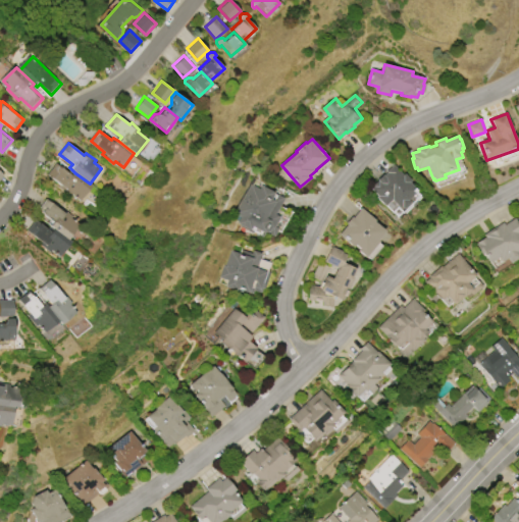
[(92,186),(81,200),(73,195),(72,197),(60,188),(62,186),(49,175),(58,164),(73,176),(75,173),(90,184),(92,186)]
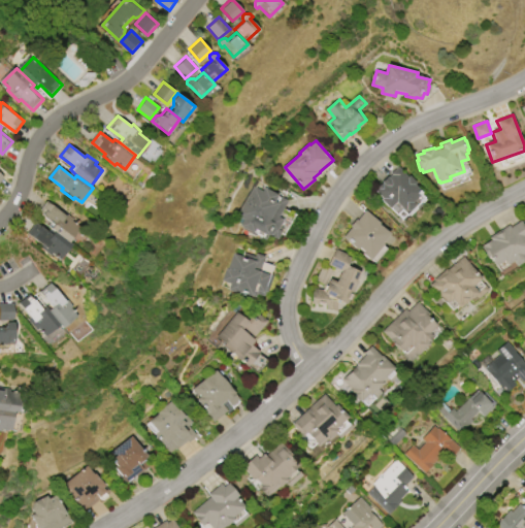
[(400,167),(409,177),(412,175),(418,183),(416,185),(423,193),(413,203),(416,205),(408,211),(406,209),(405,211),(397,202),(390,209),(382,200),(383,199),(375,191),(378,189),(384,183),(383,183),(389,176),(390,177),(393,174),(400,167)]
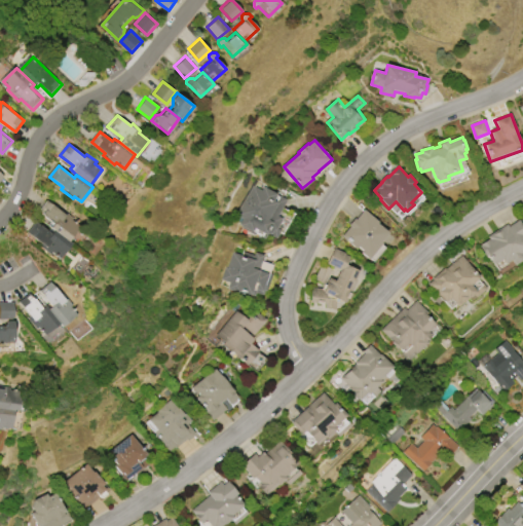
[(239,215),(256,186),(264,190),(266,187),(289,200),(279,216),(284,219),(277,228),(282,230),(277,237),(269,233),(265,238),(262,236),(262,235),(258,233),(257,234),(241,225),(246,219),(239,215)]
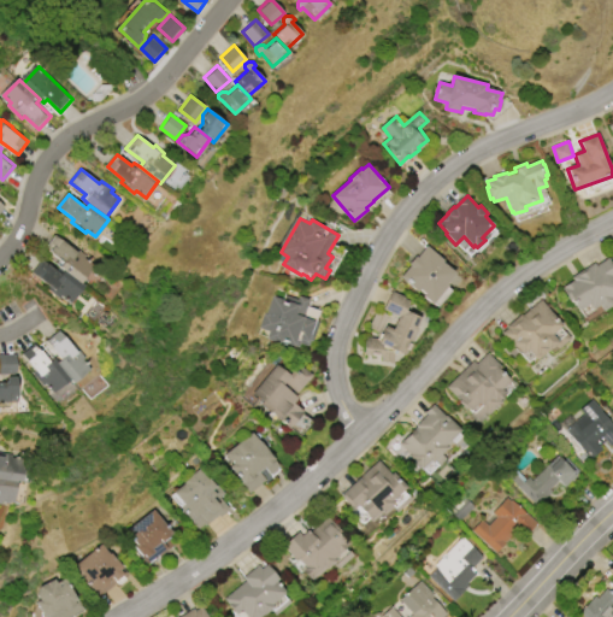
[(94,266),(80,283),(60,268),(59,266),(64,262),(47,247),(57,235),(72,247),(75,245),(89,256),(86,259),(94,266)]
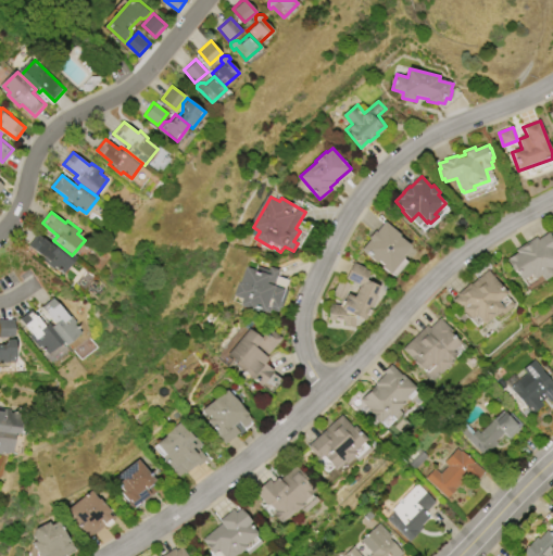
[(388,222),(402,235),(401,236),(412,245),(403,255),(404,257),(390,274),(382,267),(385,265),(379,261),(377,263),(362,250),(371,239),(369,238),(376,230),(378,231),(388,222)]
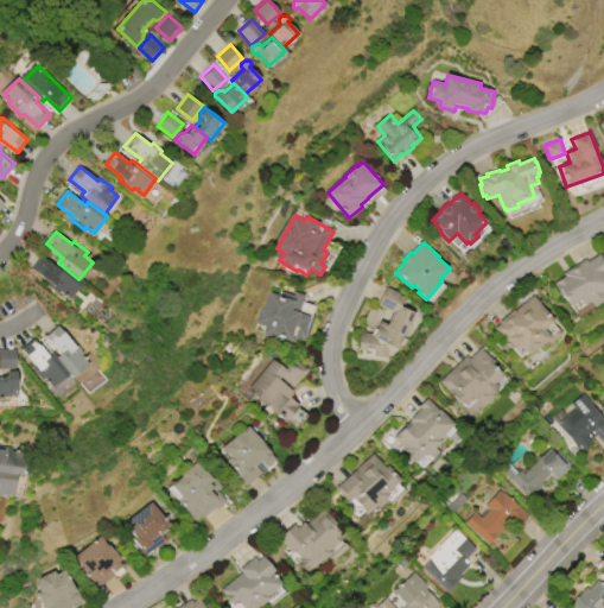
[(564,273),(587,259),(589,261),(602,254),(603,257),(603,303),(595,308),(591,301),(584,304),(582,299),(570,306),(563,295),(561,296),(554,285),(555,284),(555,283),(566,277),(564,273)]
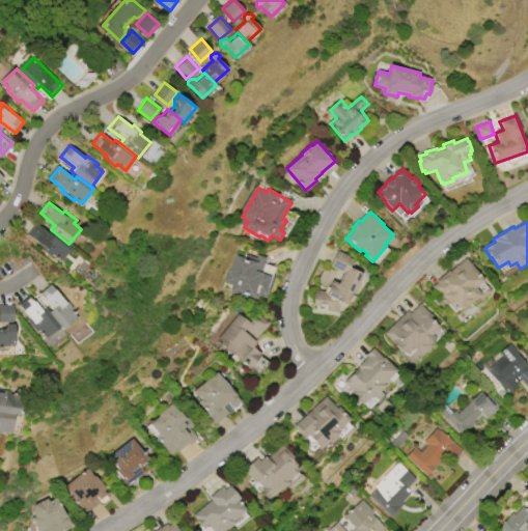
[(72,246),(60,261),(52,255),(51,256),(39,248),(42,246),(28,234),(37,224),(50,233),(52,230),(68,244),(72,246)]
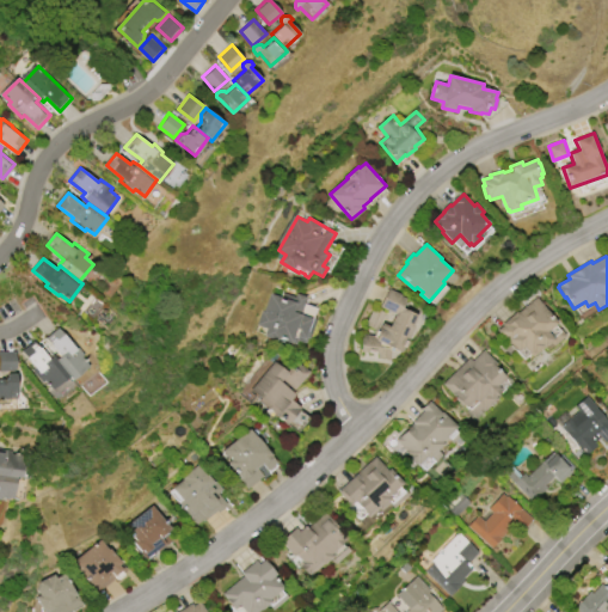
[(379,354),(361,352),(362,338),(366,338),(366,335),(376,336),(378,337),(385,323),(391,326),(397,314),(381,307),(391,288),(404,294),(403,297),(409,299),(404,307),(419,314),(415,325),(416,326),(409,340),(407,340),(401,352),(392,352),(391,360),(378,359),(379,354)]
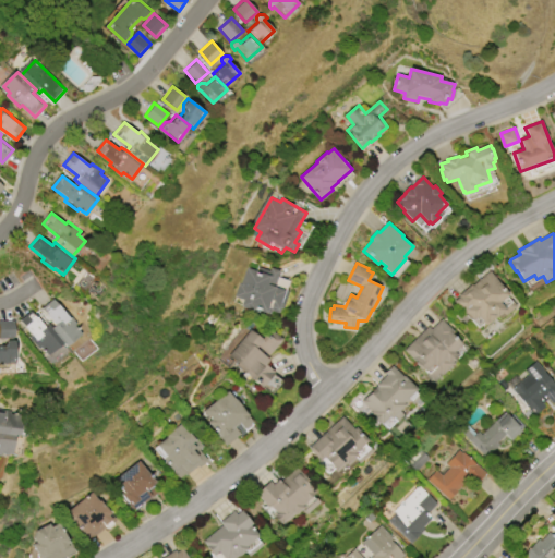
[(291,291),(285,308),(282,307),(280,313),(273,310),(272,314),(262,311),(261,313),(243,306),(245,300),(238,296),(242,283),(244,283),(250,267),(261,271),(262,267),(273,270),(274,267),(282,270),(277,286),(291,291)]
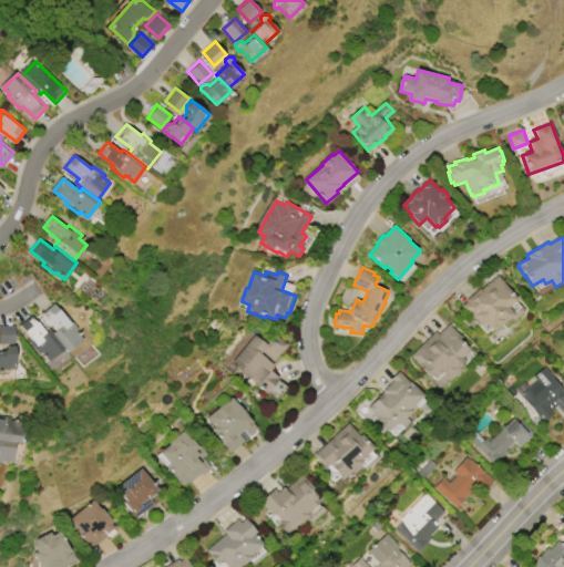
[(482,290),(500,275),(520,299),(516,300),(522,307),(523,306),(527,310),(516,320),(513,317),(495,330),(494,328),(493,329),(486,321),(482,325),(475,317),(473,319),(462,306),(468,301),(467,300),(481,288),(482,290)]
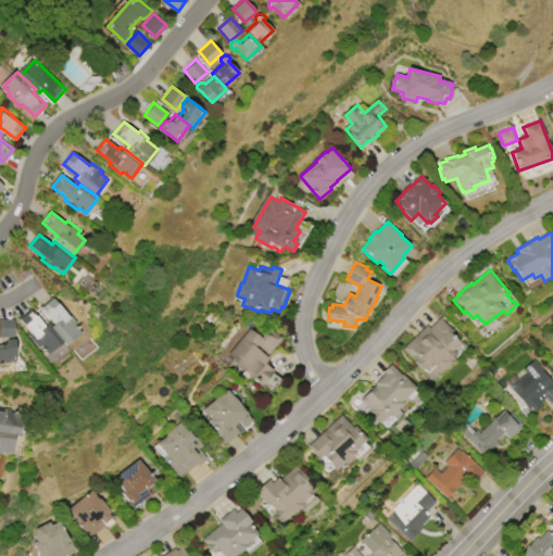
[(353,285),(346,301),(336,295),(338,292),(337,292),(342,281),(343,281),(344,279),(353,285)]
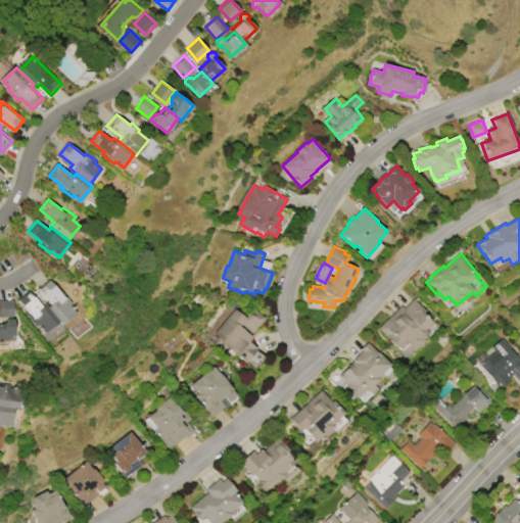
[(44,304),(47,301),(38,289),(50,280),(60,293),(62,292),(71,303),(68,304),(75,313),(58,324),(57,322),(44,304)]
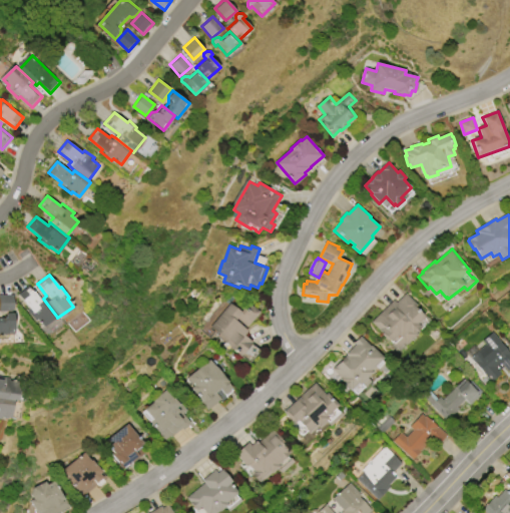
[(25,310),(27,309),(16,295),(29,286),(38,298),(41,296),(43,299),(56,316),(41,327),(35,319),(33,320),(25,310)]
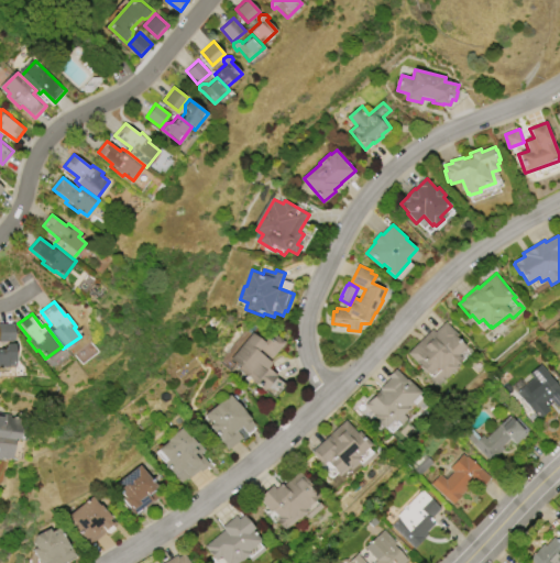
[(409,353),(434,329),(437,332),(447,322),(460,335),(458,338),(468,346),(459,355),(462,359),(457,364),(459,366),(449,377),(446,375),(438,383),(428,373),(427,374),(420,366),(421,365),(409,353)]
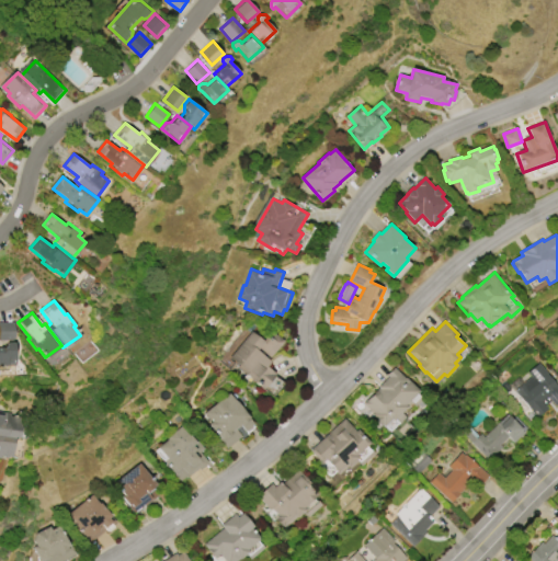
[(0,322),(14,322),(14,341),(0,341),(0,322)]
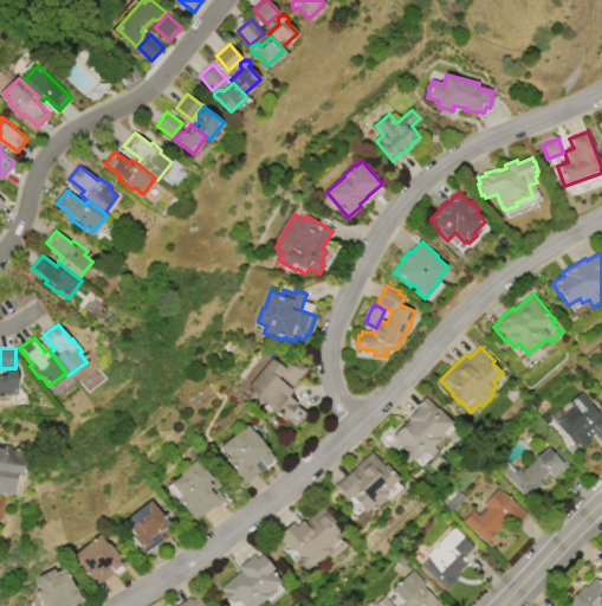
[(250,387),(273,358),(284,366),(293,354),(310,368),(292,389),(293,391),(290,395),(301,404),(286,421),(273,412),(274,411),(258,398),(260,395),(250,387)]
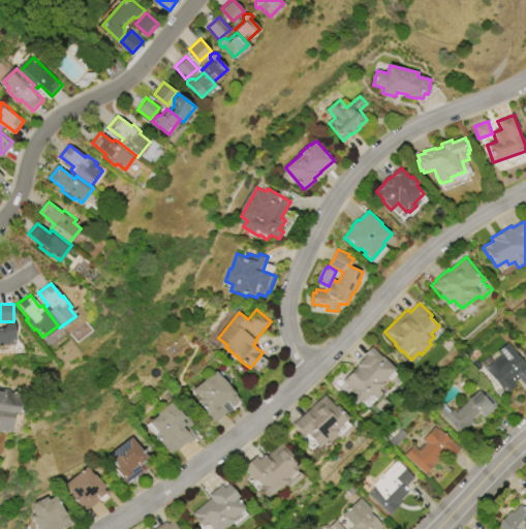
[(5,322),(12,322),(12,345),(0,345),(0,328),(1,328),(5,322)]
